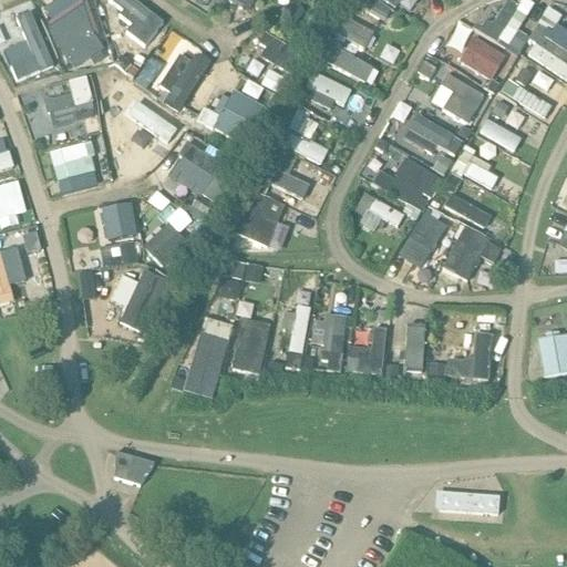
[(109,0),(107,3),(150,29),(158,16),(133,0),(109,0)]
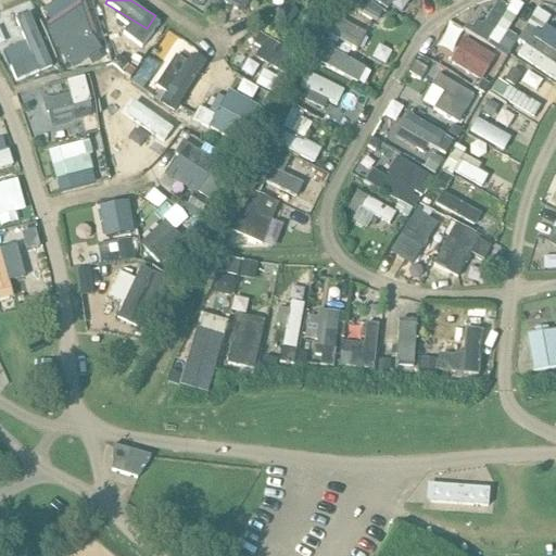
[(224,0),(244,12),(251,0),(224,0)]
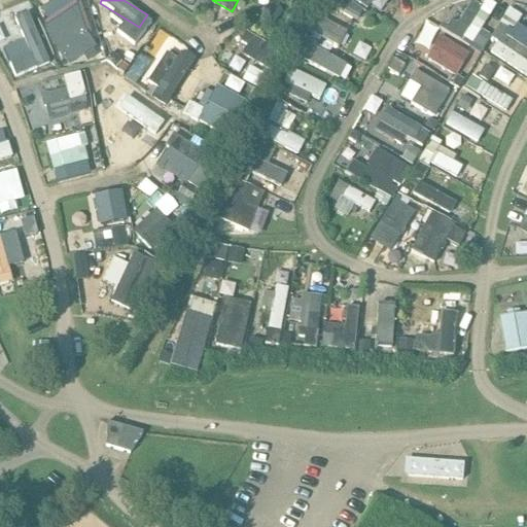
[(348,1),(342,12),(360,22),(366,10),(348,1)]
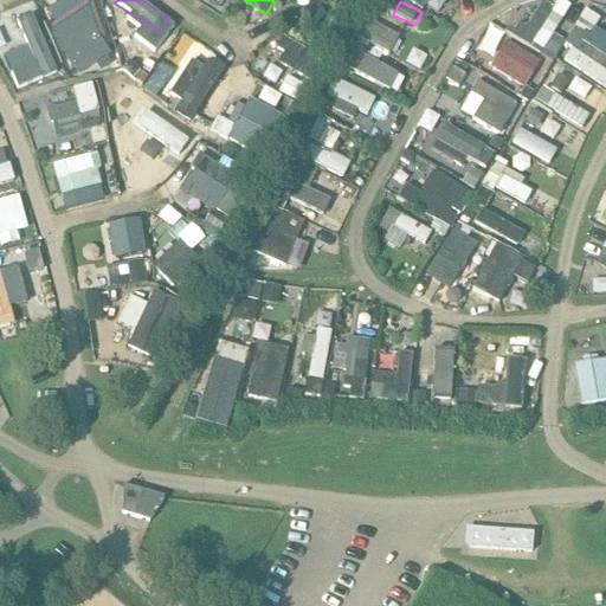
[(0,47),(0,62),(5,70),(26,58),(42,82),(66,68),(27,2),(0,18),(0,27),(8,43),(0,47)]
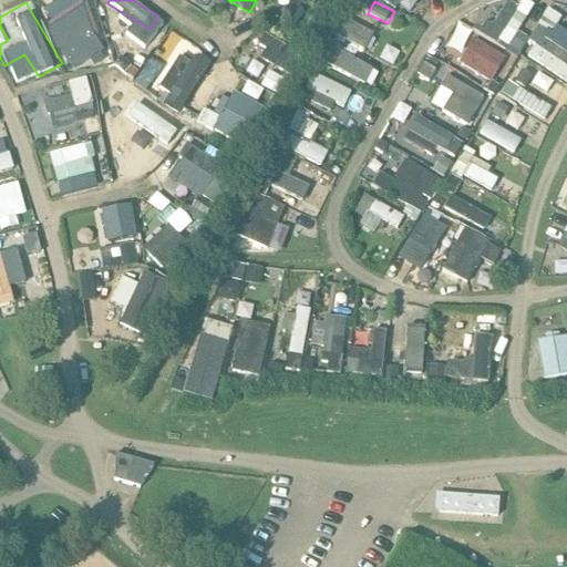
[(552,33),(563,16),(548,7),(537,24),(552,33)]
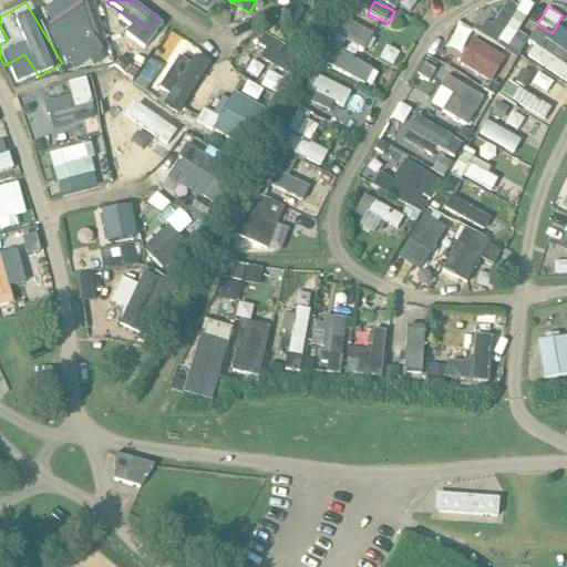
[(347,21),(339,40),(366,51),(373,32),(347,21)]
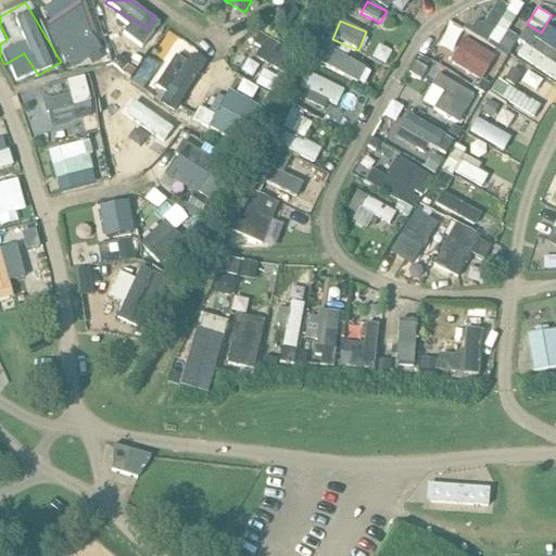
[(168,35),(139,88),(178,110),(207,55),(168,35)]
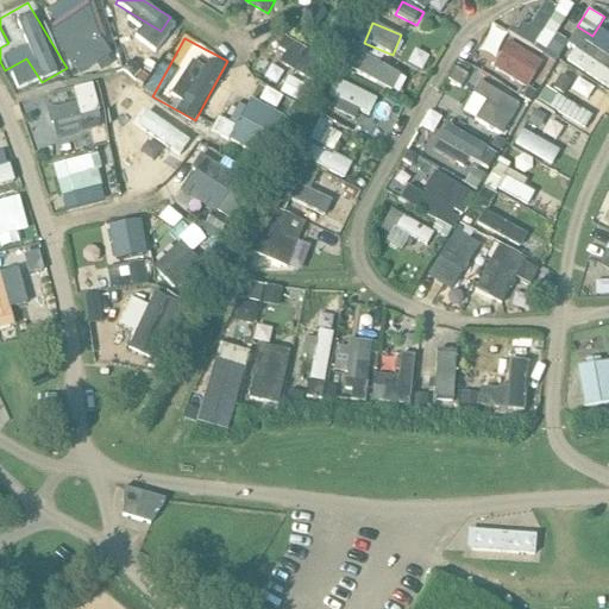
[(290,38),(277,60),(300,74),(313,52),(290,38)]
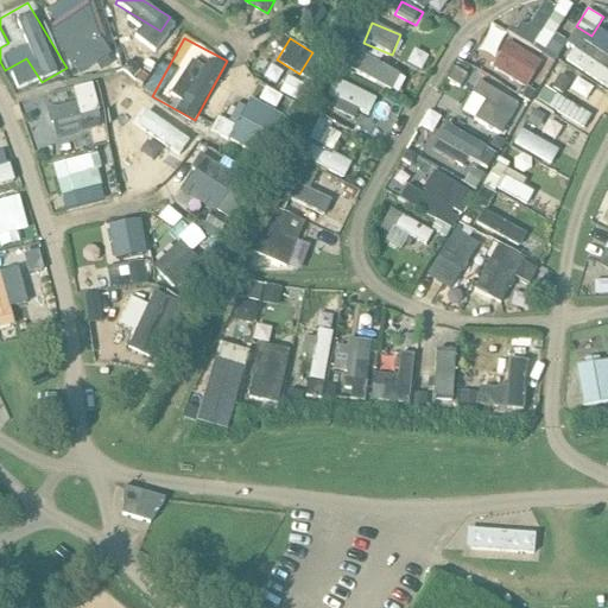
[(607,58),(578,40),(565,61),(607,87),(607,58)]
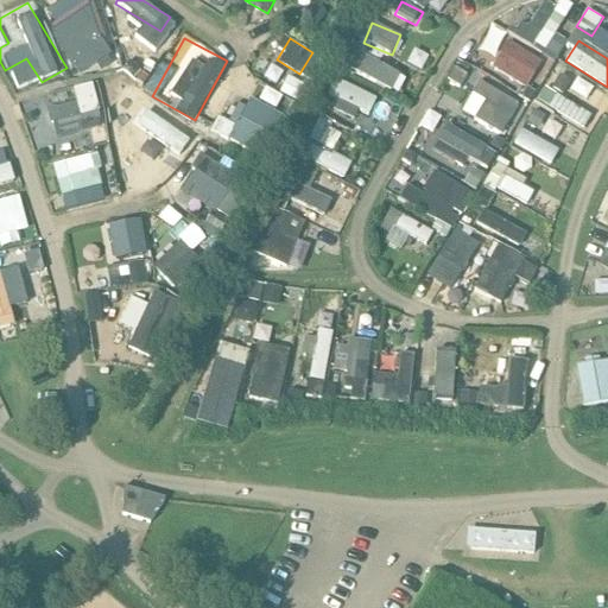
[(534,69),(540,56),(512,42),(506,55),(534,69)]
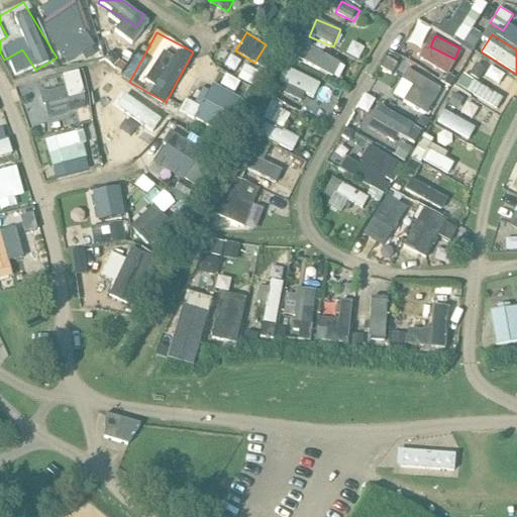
[(337,79),(344,66),(303,42),(296,56),(337,79)]
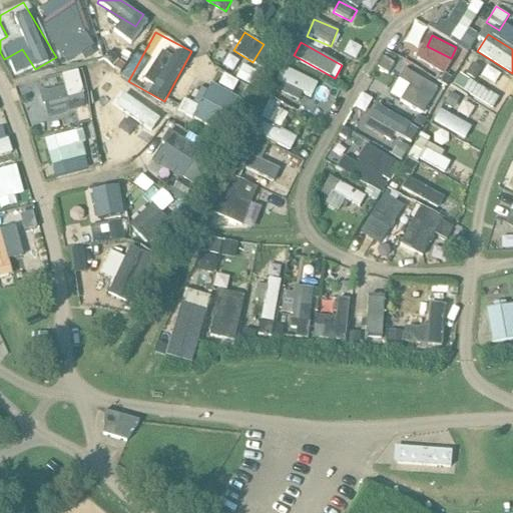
[(278,83),(325,110),(335,93),(287,66),(278,83)]
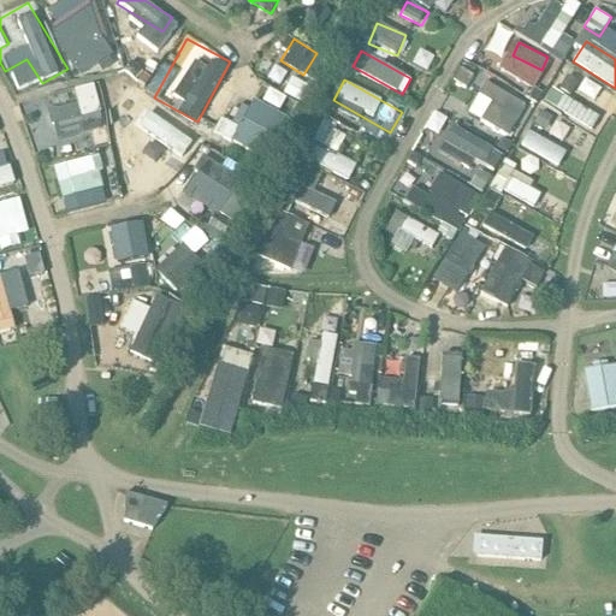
[(480,95),(514,117),(522,104),(487,82),(480,95)]
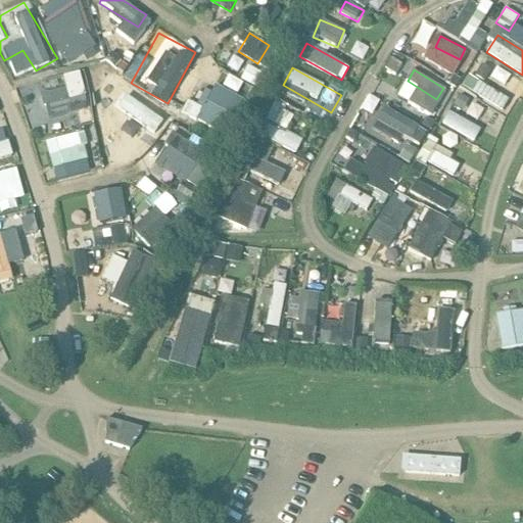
[(80,70),(61,75),(64,87),(42,93),(50,126),(91,115),(80,70)]
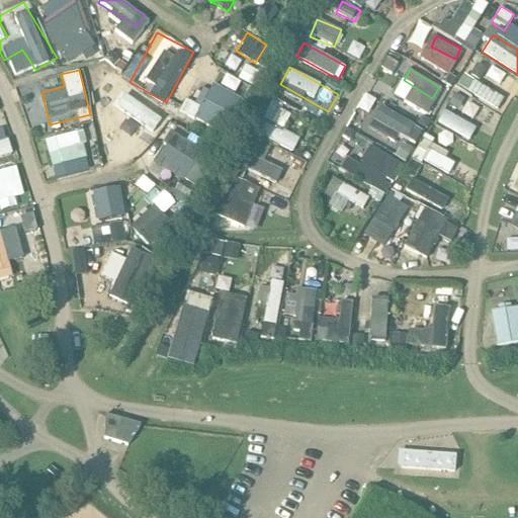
[(238,83),(250,92),(257,81),(245,72),(238,83)]
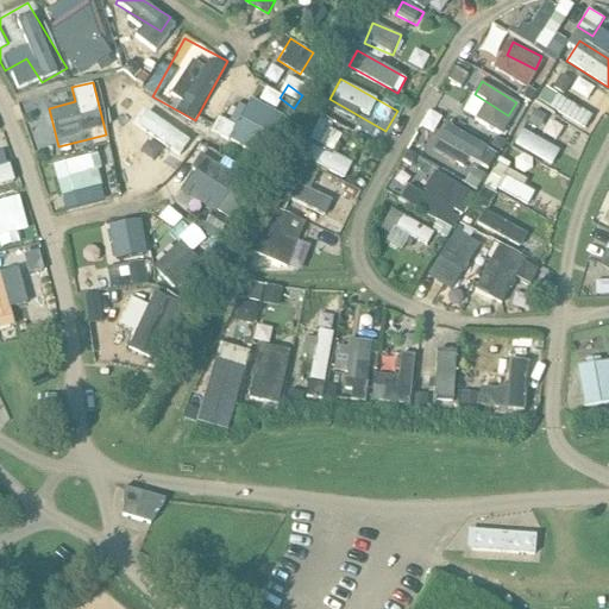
[(529,102),(535,93),(527,88),(521,98),(529,102)]
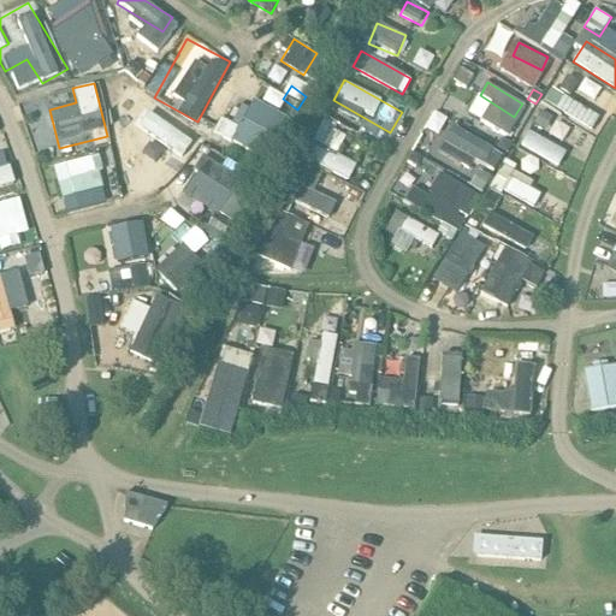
[(551,92),(545,105),(594,128),(602,114),(551,92)]
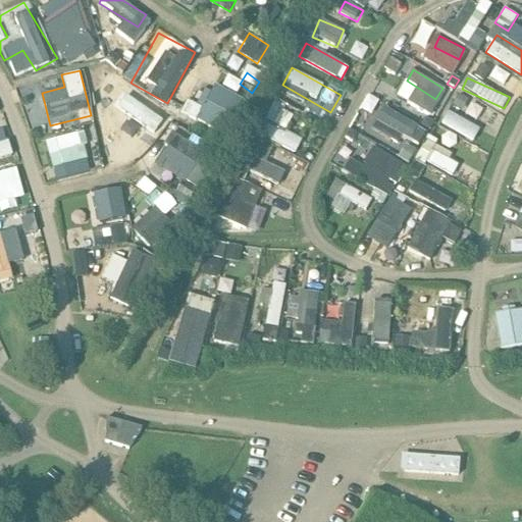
[(198,106),(189,101),(183,112),(215,132),(237,97),(212,83),(198,106)]
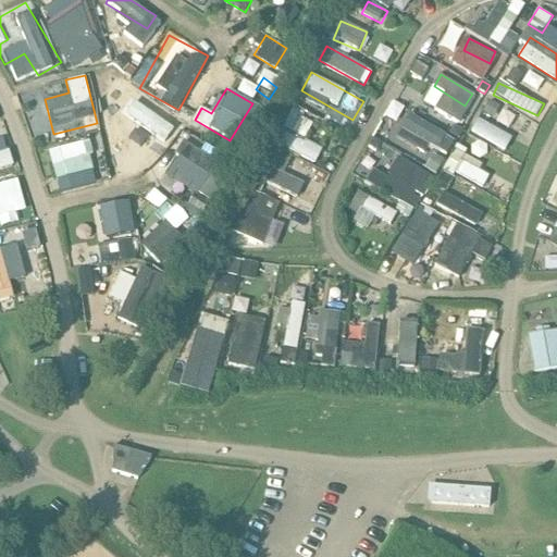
[(143,162),(169,123),(140,104),(114,143),(143,162)]
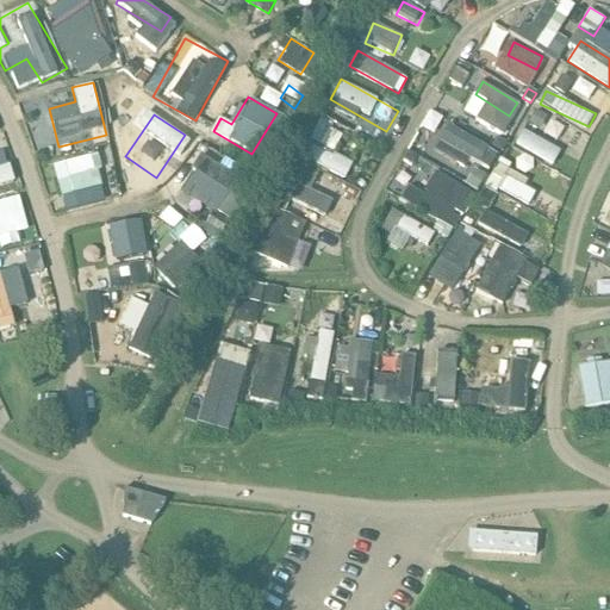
[(322,122),(304,160),(347,180),(354,163),(334,154),(344,131),(322,122)]
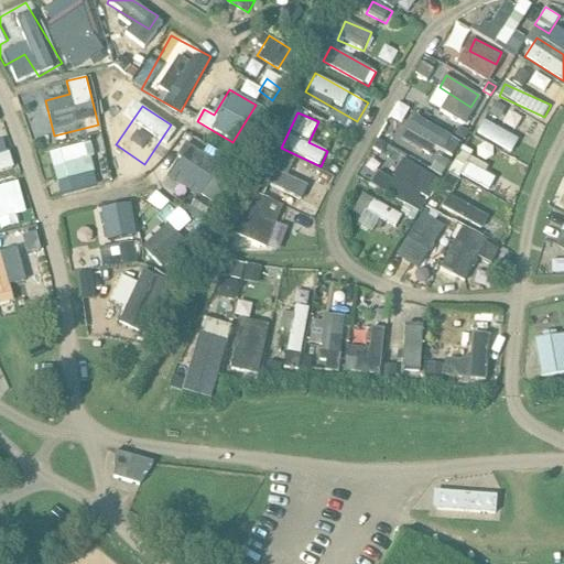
[(405,129),(451,158),(461,142),(416,114),(405,129)]
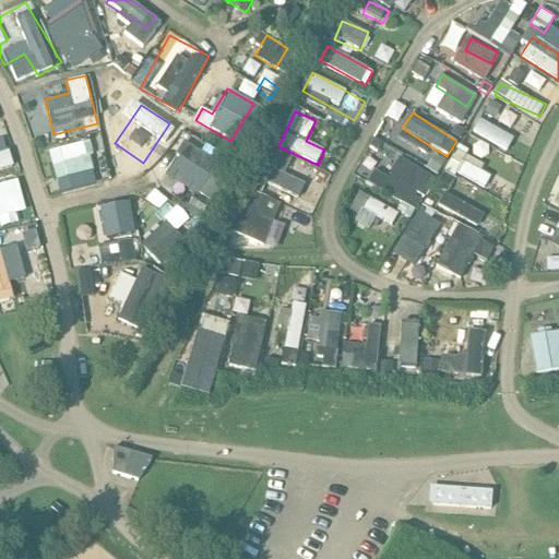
[(507,152),(515,139),(482,118),(473,131),(507,152)]
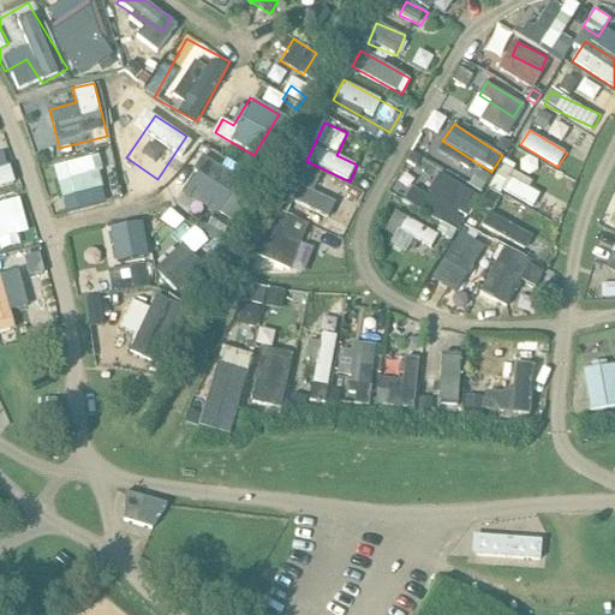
[(0,189),(18,183),(1,139),(0,139),(0,189)]
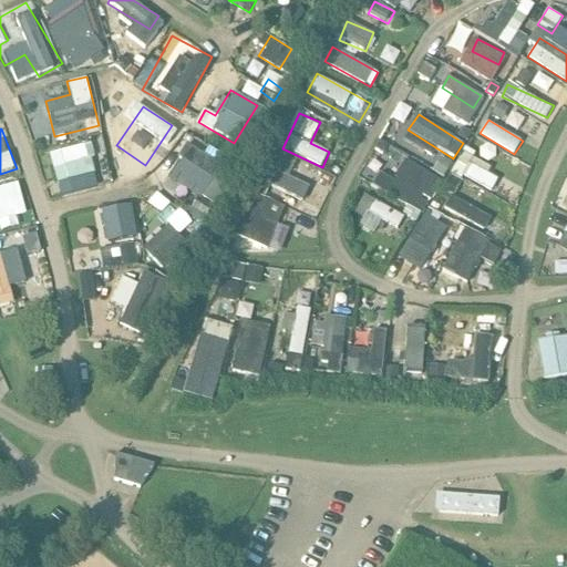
[(50,153),(59,183),(98,173),(89,142),(50,153)]
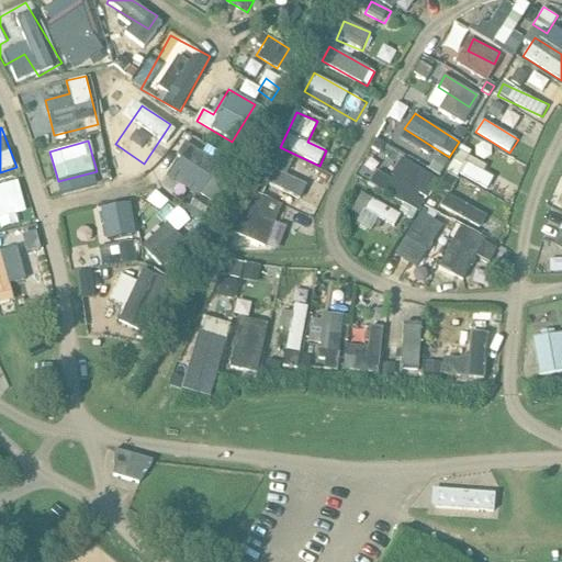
[(375,142),(371,149),(379,154),(383,145),(375,142)]
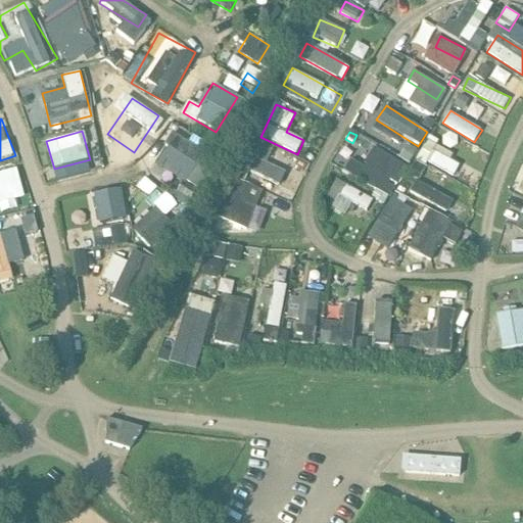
[(156,163),(188,180),(203,151),(172,134),(156,163)]
